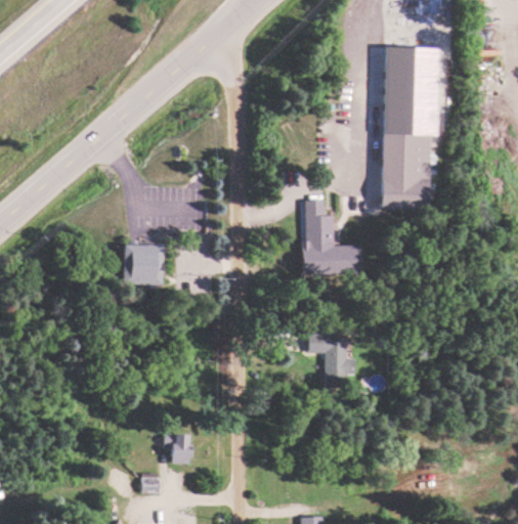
[(385,45),(382,208),(429,209),(430,134),(436,134),(438,46),(385,45)]
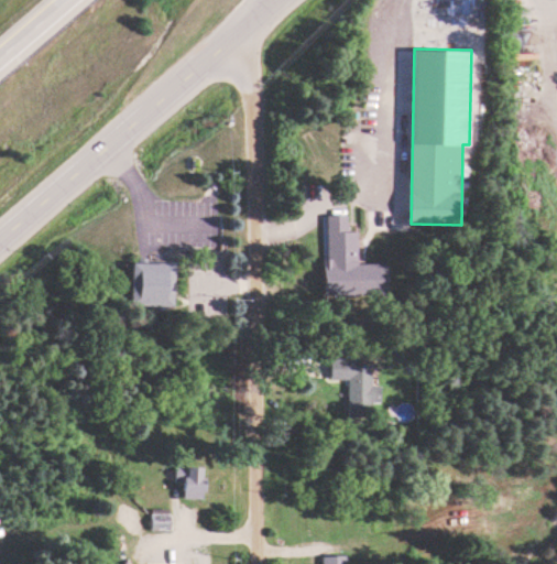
[(385,291),(385,264),(358,264),(358,230),(348,230),(348,214),(328,214),(328,282),(356,282),(356,291),(385,291)]
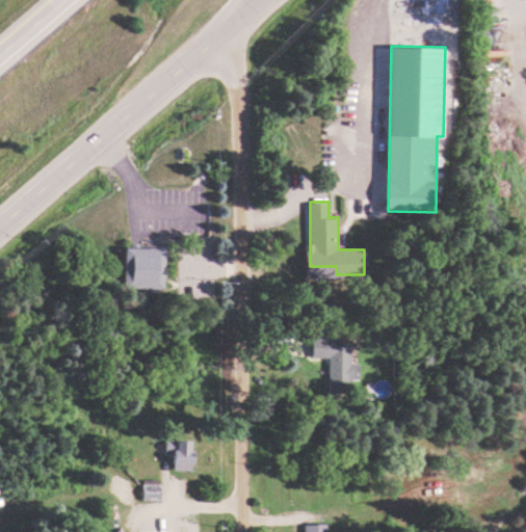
[(125,288),(165,289),(166,248),(126,247),(125,288)]
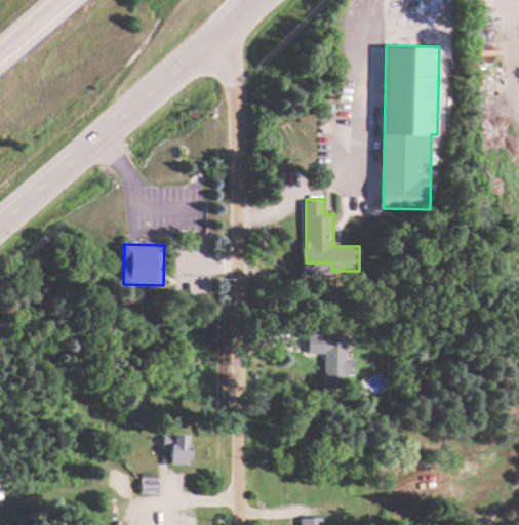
[(327,356),(326,382),(348,382),(348,374),(356,374),(356,358),(348,358),(349,339),(331,338),(331,333),(309,333),(309,356),(327,356)]
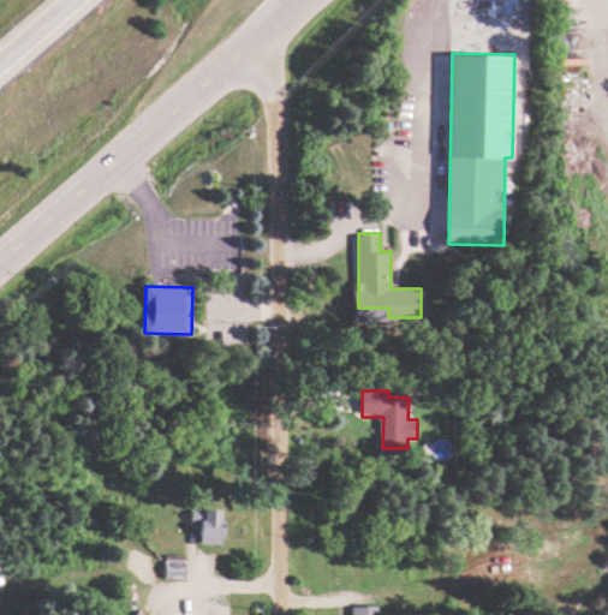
[(194,525),(202,525),(202,543),(222,542),(222,508),(192,509),(194,525)]
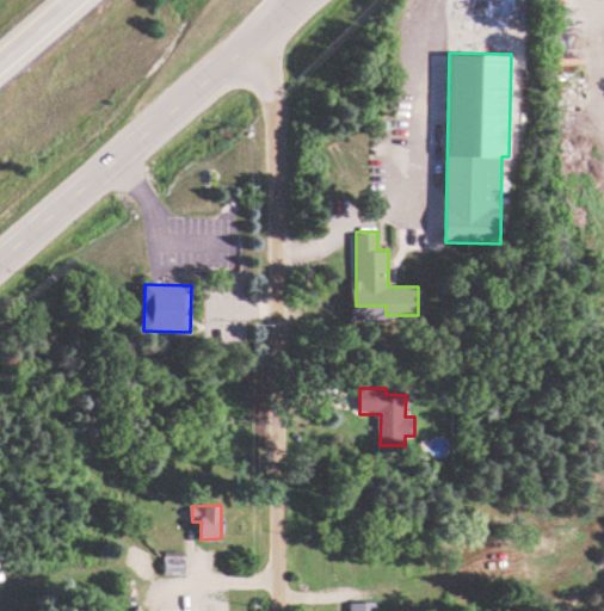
[(167,573),(186,573),(185,550),(166,550),(167,573)]
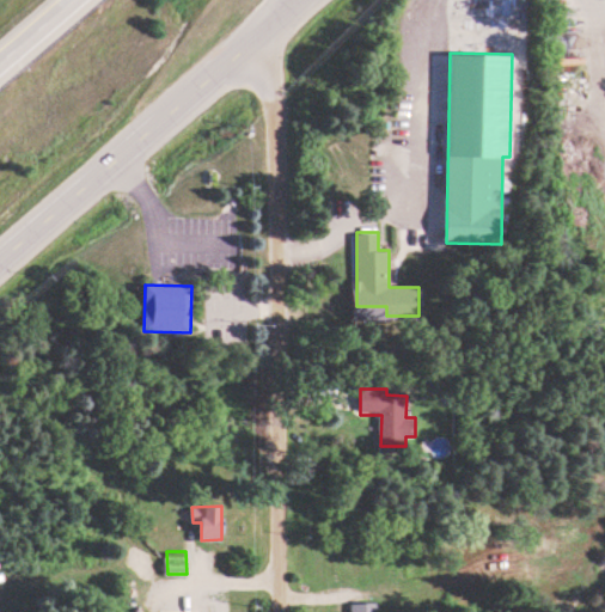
[(377,611),(378,601),(353,603),(353,611),(377,611)]
